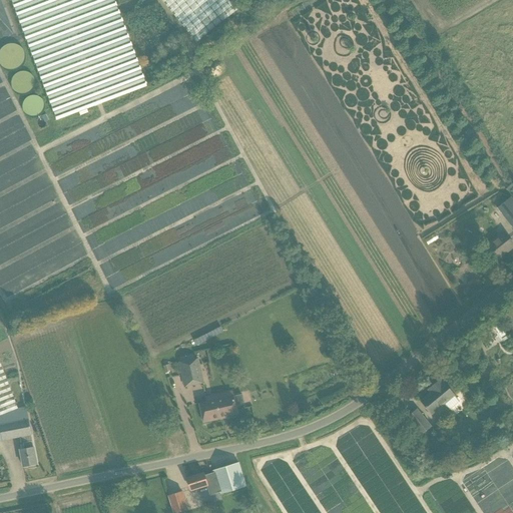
[(11,0),(57,120),(147,86),(114,0),(11,0)]
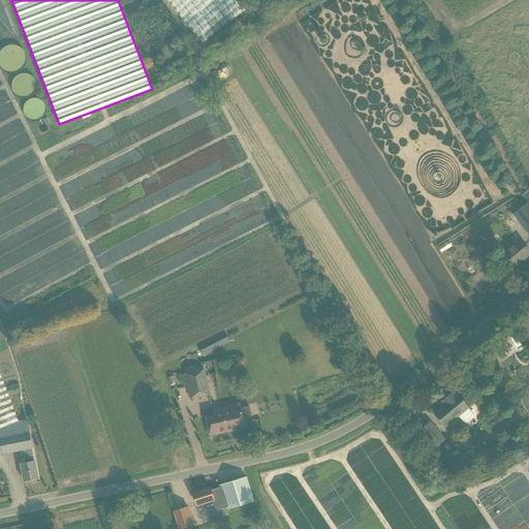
[(242,0),(166,0),(201,43),(248,7),(242,0)]
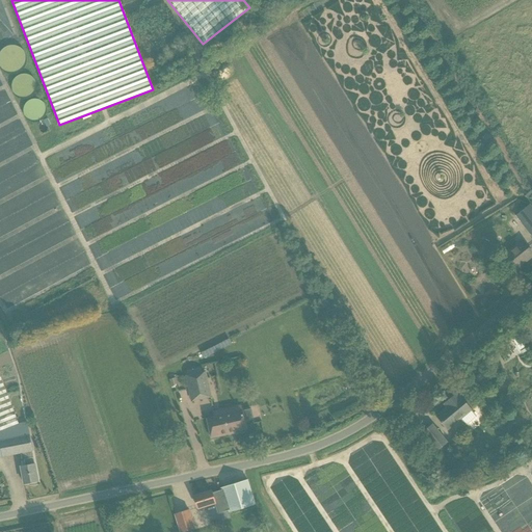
[(515,216),(530,234),(531,236),(531,208),(530,205),(515,216)]
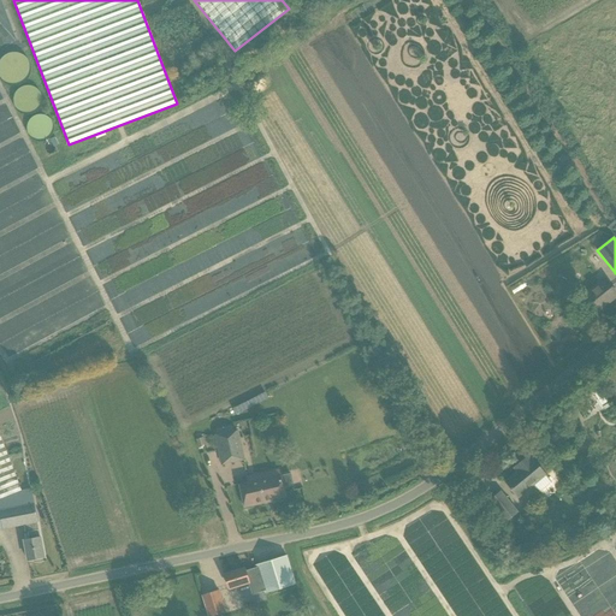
[(584,296),(588,302),(597,312),(605,306),(604,304),(609,301),(609,302),(615,296),(615,292),(610,286),(604,278),(598,283),(599,284),(584,296)]
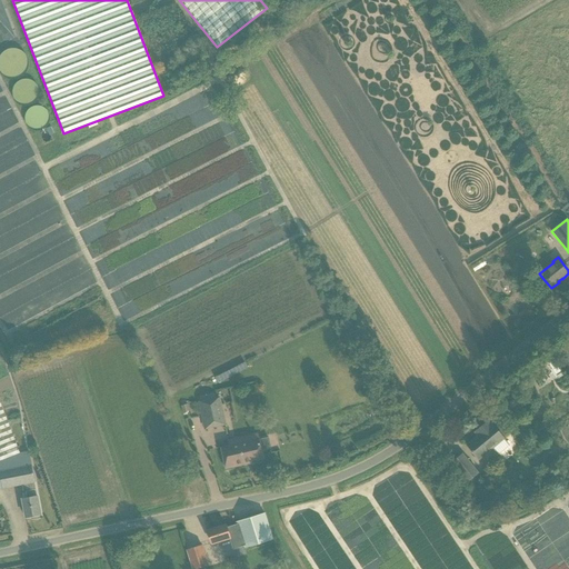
[(10,302),(0,305),(7,328),(17,326),(10,302)]
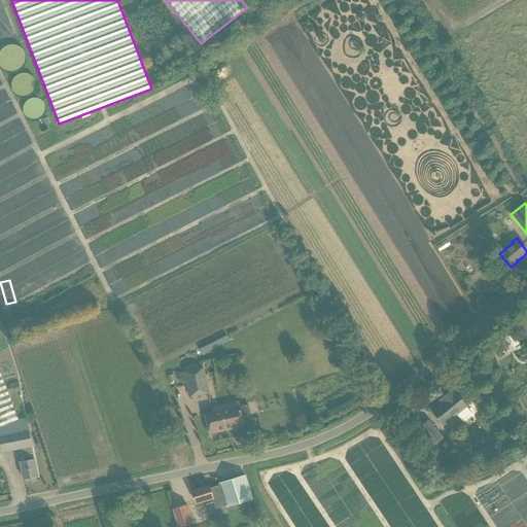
[(519,336),(513,338),(519,349),(524,347),(519,336)]
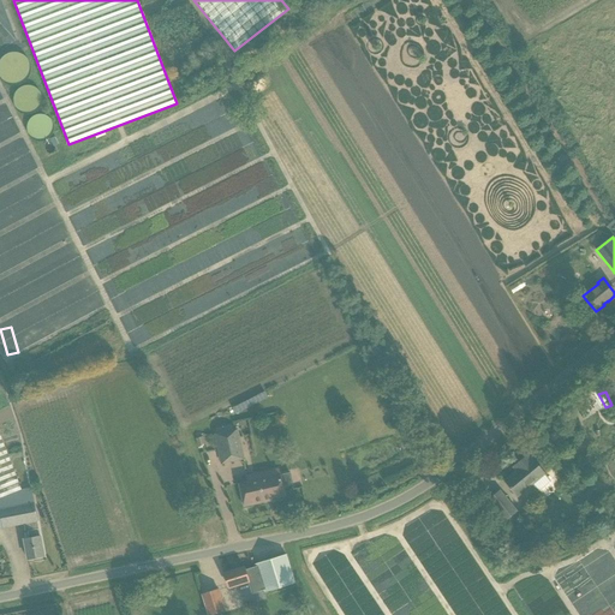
[(244,459),(236,429),(215,434),(222,464),(244,459)]
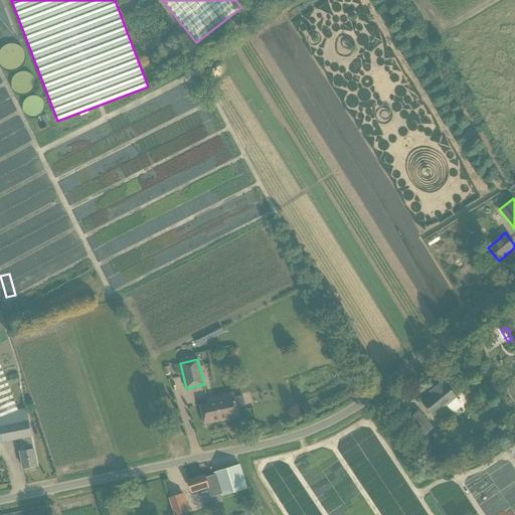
[(0,364),(0,443),(20,439),(21,445),(23,445),(24,451),(20,452),(23,469),(37,466),(26,408),(18,410),(0,364)]
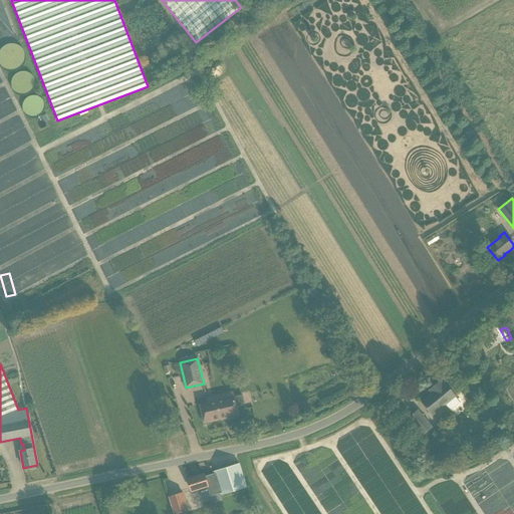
[(432,415),(444,405),(450,411),(459,402),(454,397),(455,396),(451,391),(445,382),(444,383),(441,380),(434,387),(437,390),(422,402),(432,415)]
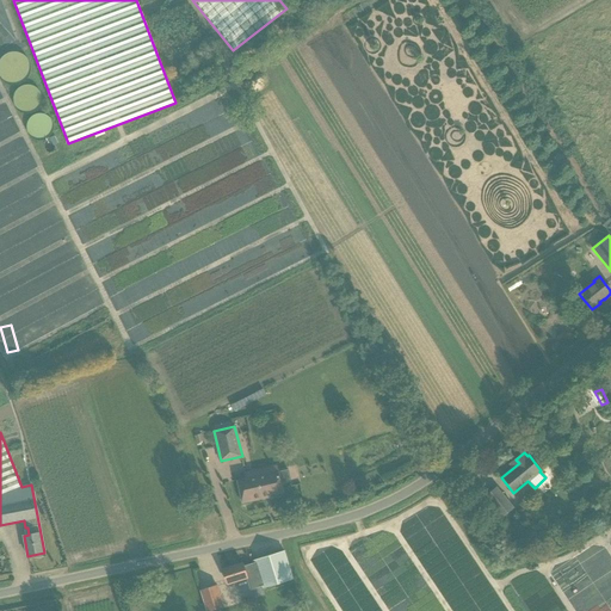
[(548,471),(553,481),(559,477),(554,468),(548,471)]
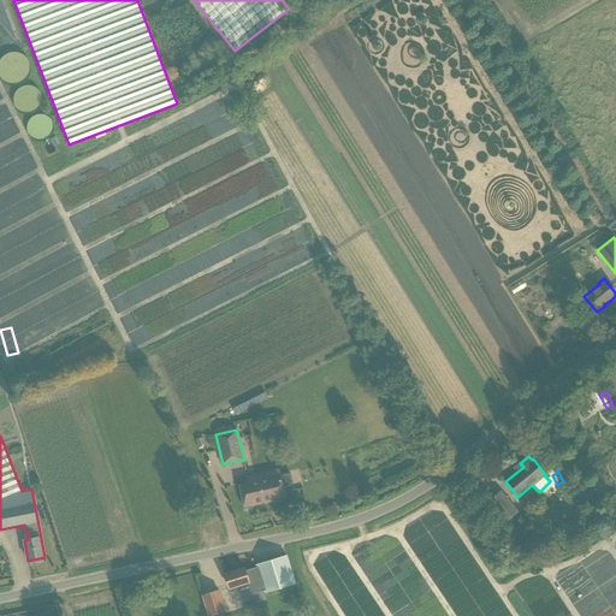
[(284,496),(282,485),(280,477),(240,485),(242,496),(244,508),(266,503),(265,501),(284,496)]
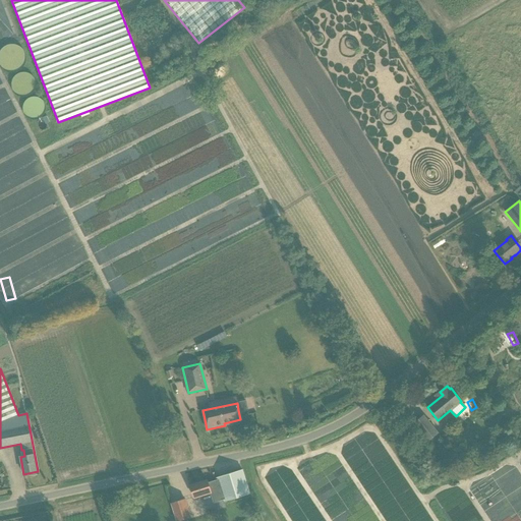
[(426,442),(438,433),(423,415),(413,424),(426,442)]
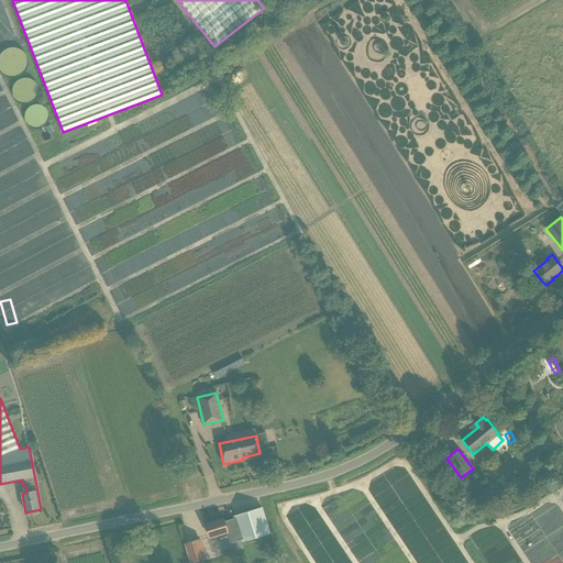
[(262,507),(234,516),(235,519),(242,540),(241,540),(242,543),(271,534),(262,507)]
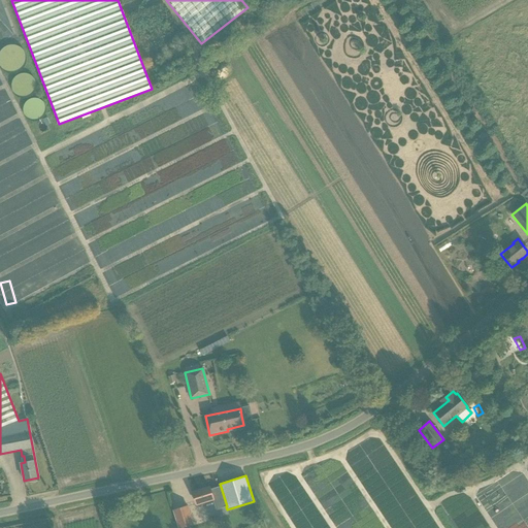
[(206,489),(193,492),(196,502),(197,505),(206,502),(212,499),(216,509),(226,506),(227,506),(221,487),(210,490),(209,487),(206,489)]
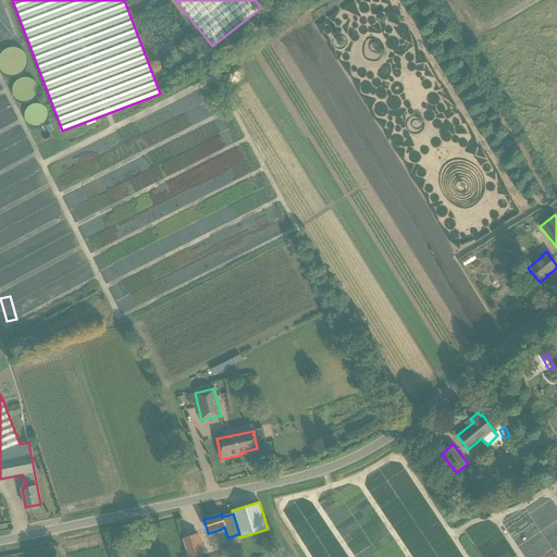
[(183,539),(186,549),(188,556),(190,556),(203,553),(201,544),(198,534),(183,539)]
